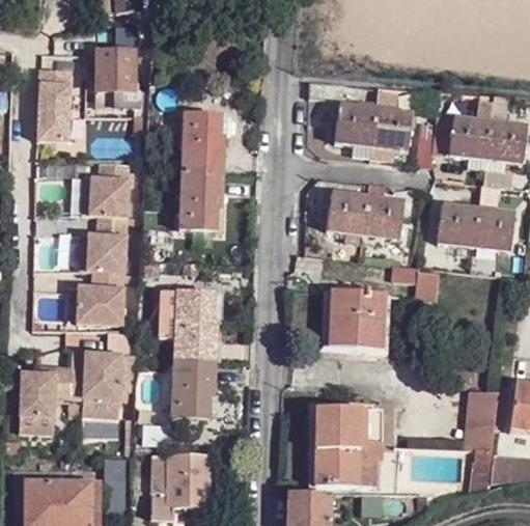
[(99,0),(100,11),(115,10),(114,0),(99,0)]
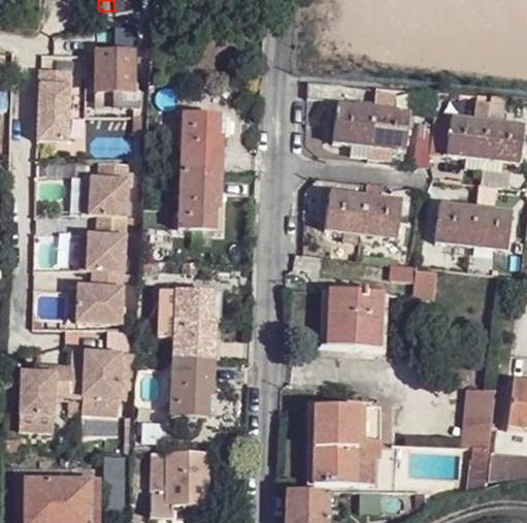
[(113,0),(114,10),(114,12),(140,10),(139,1),(139,0),(113,0)]
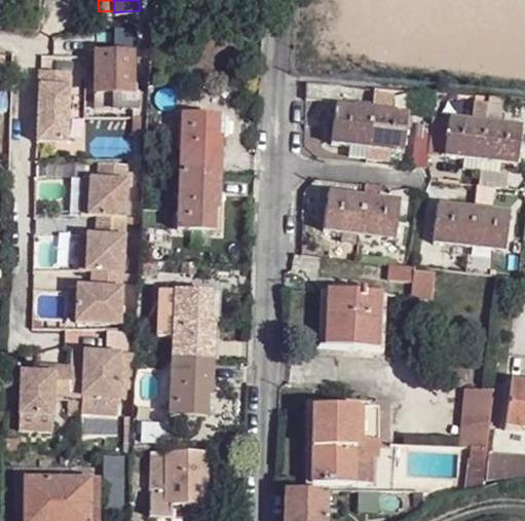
[(91,50),(76,50),(76,87),(92,87),(92,104),(111,105),(111,106),(130,105),(130,48),(91,49),(91,50)]
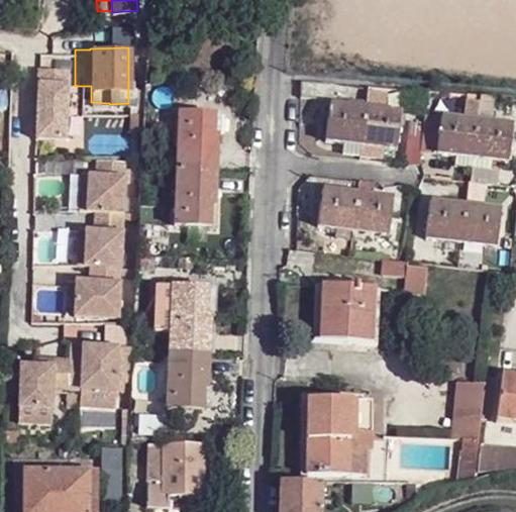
[(36,53),(36,65),(68,65),(68,53),(36,53)]
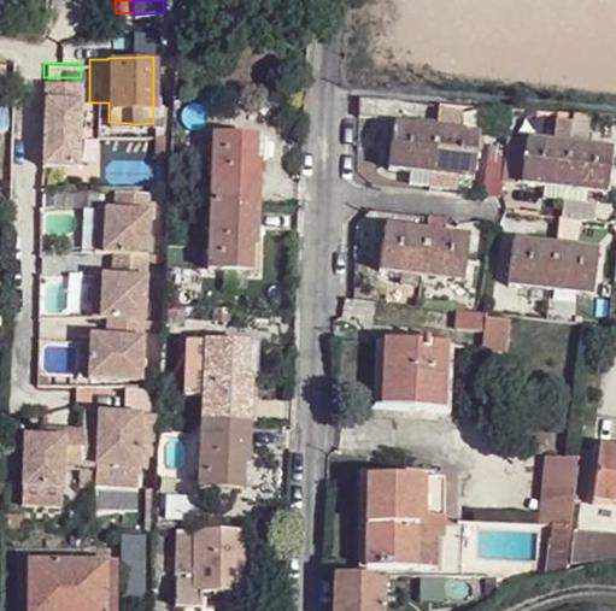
[(37,80),(40,160),(78,159),(77,80),(37,80)]
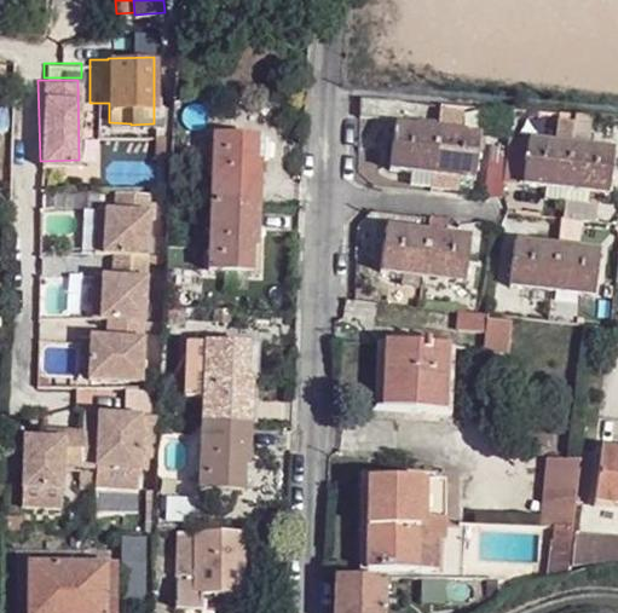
[(486,195),(504,196),(506,179),(547,183),(589,188),(610,190),(614,146),(588,144),(590,121),(575,119),(576,109),(561,108),(558,139),(510,136),(509,150),(491,149),(486,195)]
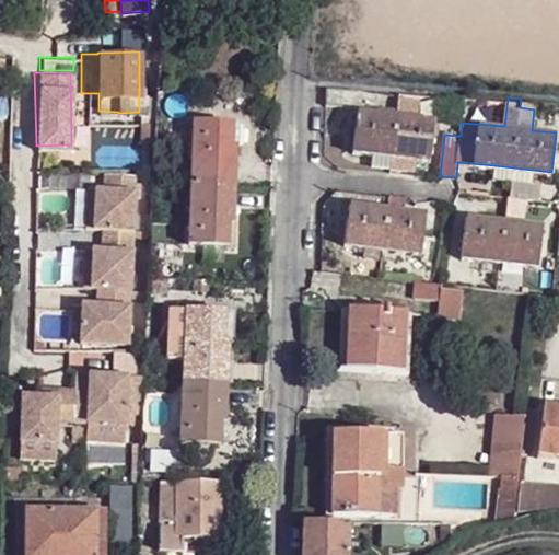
[(521,99),(520,107),(534,110),(535,101),(521,99)]
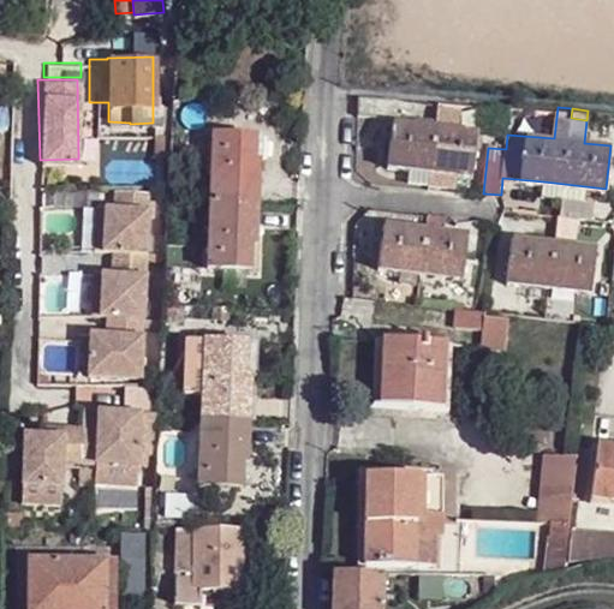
[(394,123),(389,166),(412,167),(410,179),(430,181),(449,184),(451,173),(474,174),(477,131),(457,129),(436,126),(416,124),(394,123)]
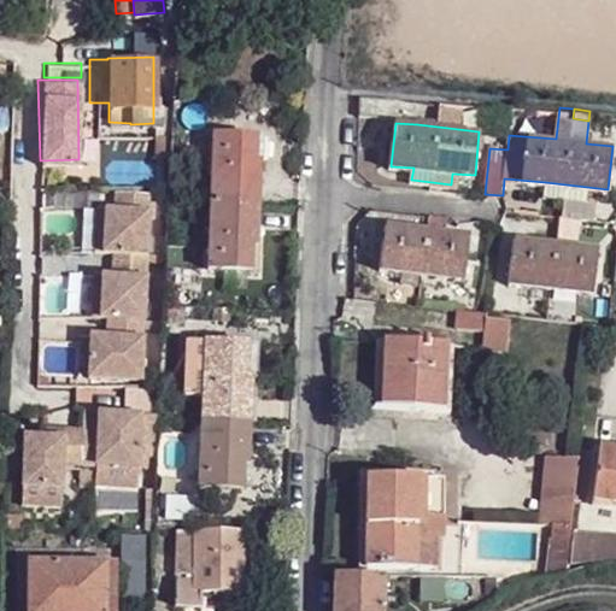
[(206,265),(230,265),(230,241),(250,241),(254,241),(257,157),(252,156),(233,156),(233,131),(210,130),(206,265)]
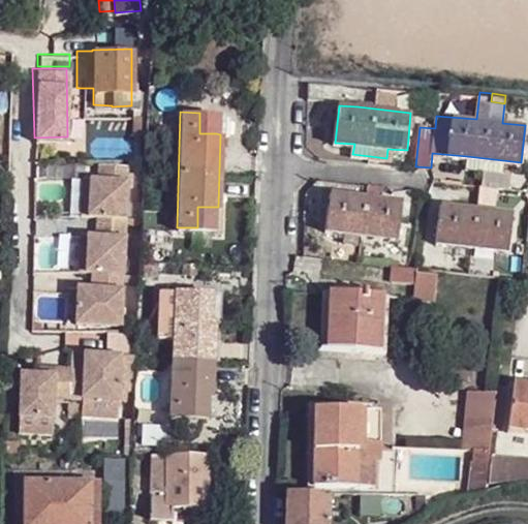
[(216,114),(199,113),(199,133),(216,133),(216,114)]
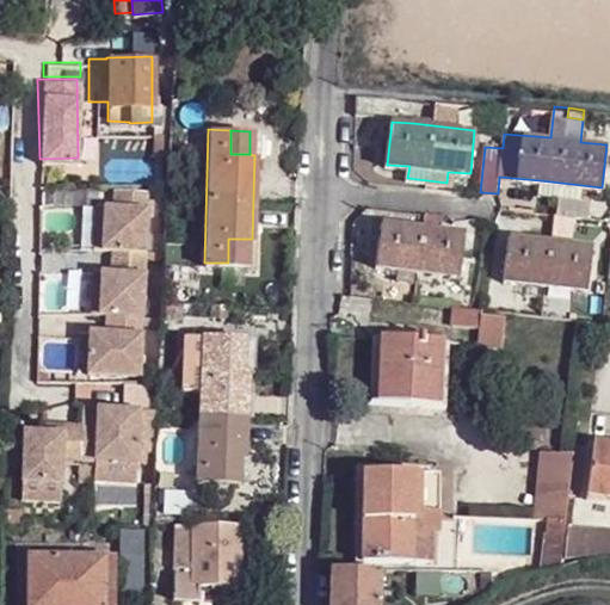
[(540,180),(538,192),(559,195),(560,193),(581,196),(581,185),(540,180)]
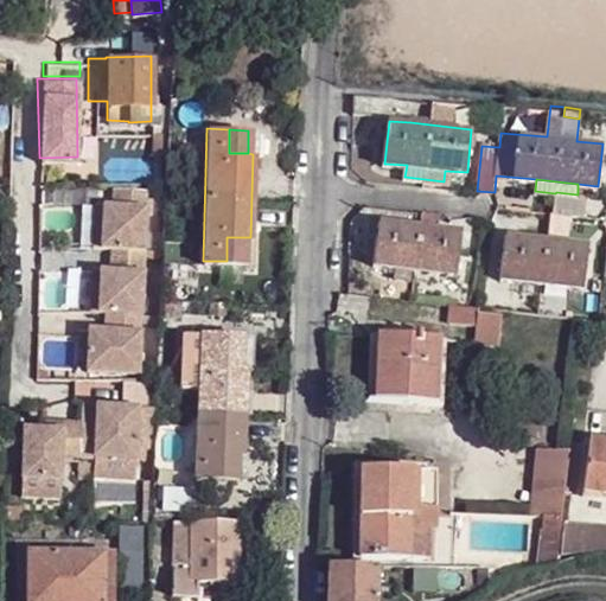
[(93,204),(90,247),(109,247),(131,248),(132,230),(144,230),(145,187),(110,187),(110,205),(93,204)]
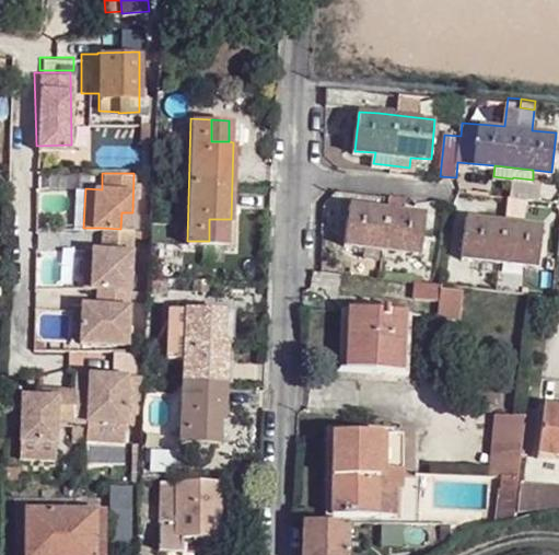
[(533,180),(513,177),(512,178),(511,195),(535,197),(537,181),(533,180)]
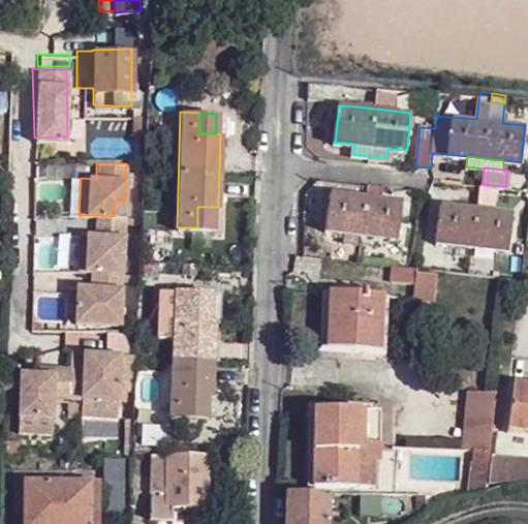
[(366,196),(330,192),(325,229),(345,233),(363,234),(379,236),(398,238),(402,201),(366,196)]
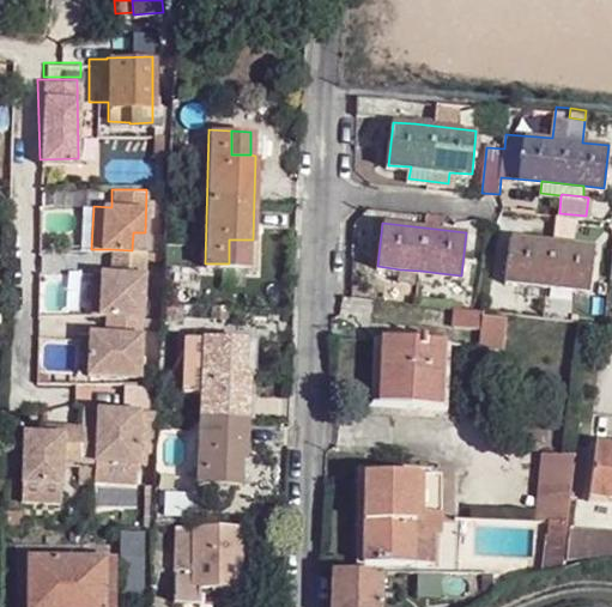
[(133,232),(132,250),(144,252),(145,232),(133,232)]
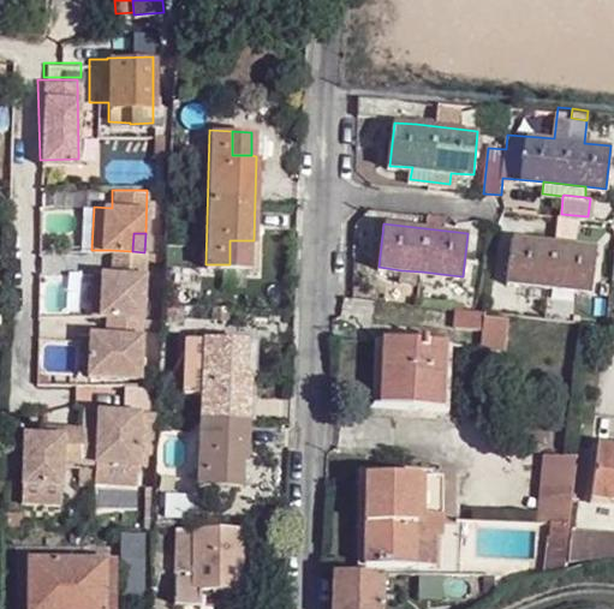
[(513,237),(507,281),(529,284),(548,285),(568,287),(590,290),(596,248),(554,242),(513,237)]
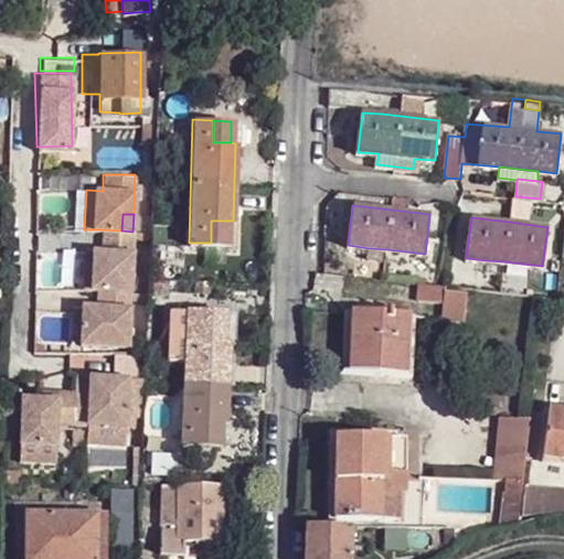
[(227,244),(229,221),(211,221),(211,243),(227,244)]
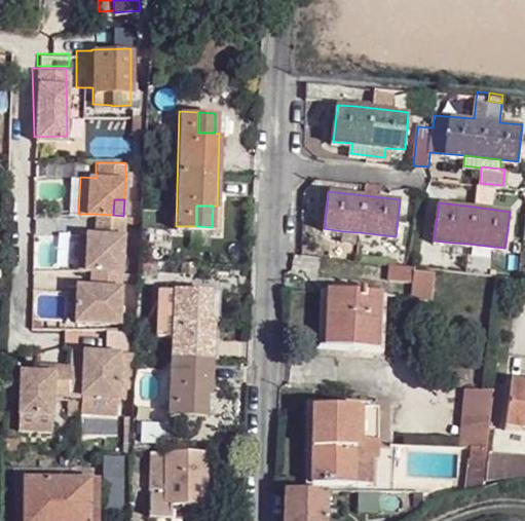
[(78,234),(76,271),(87,272),(111,273),(111,258),(121,258),(123,216),(113,215),(95,214),(94,235),(78,234)]
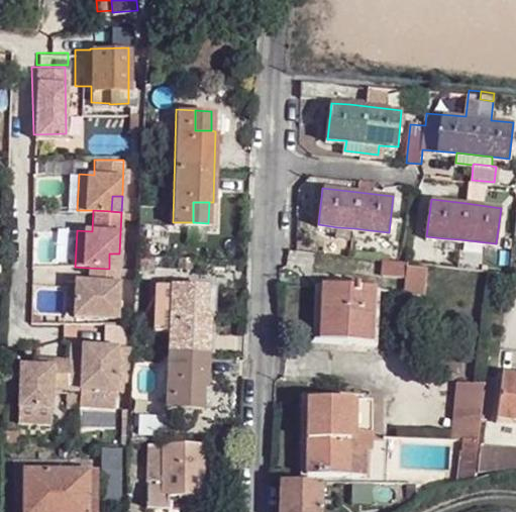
[(109,253),(109,269),(119,269),(119,253),(109,253)]
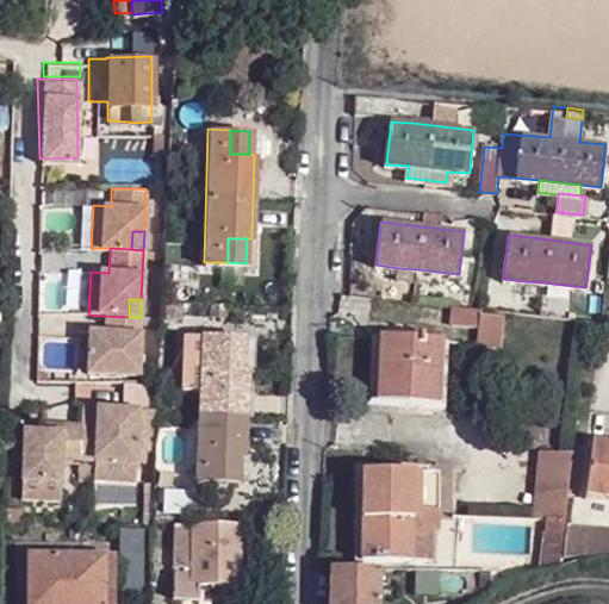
[(504,344),(507,312),(480,310),(482,305),(455,303),(453,323),(479,327),(478,342),(504,344)]
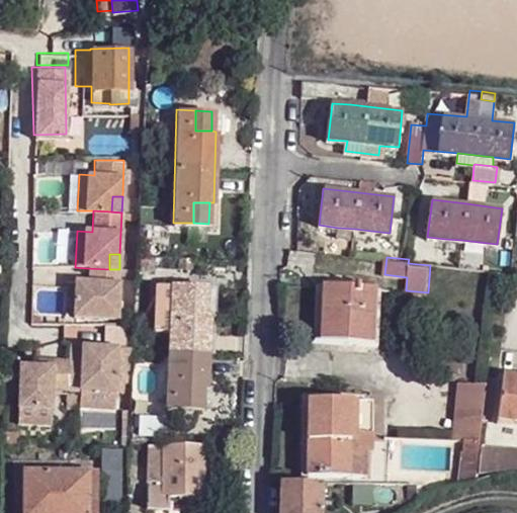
[(72,282),(71,317),(107,319),(107,309),(117,308),(119,269),(109,269),(86,268),(85,283),(72,282)]
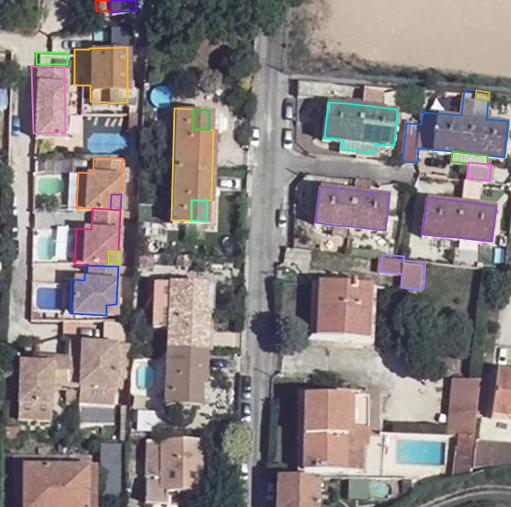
[(313,334),(367,338),(370,270),(352,268),(350,281),(315,278),(313,334)]
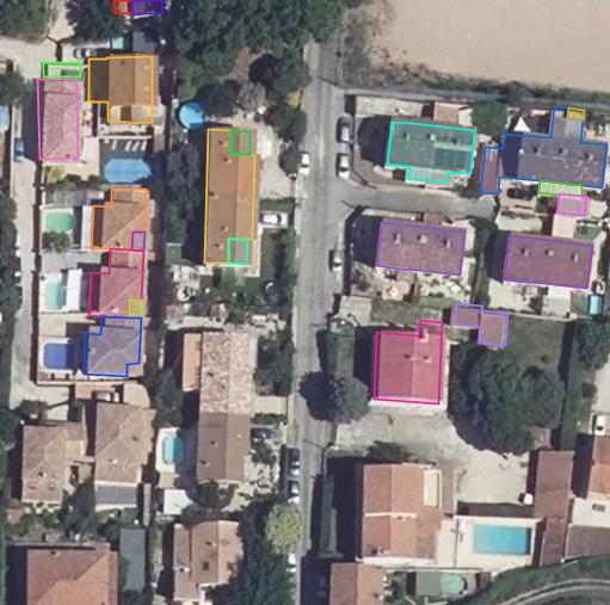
[(185,333),(182,387),(199,388),(202,334),(185,333)]
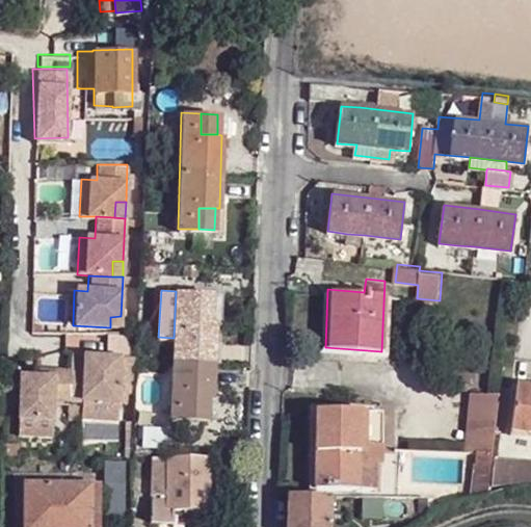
[(174,338),(171,417),(192,418),(192,395),(209,396),(213,396),(215,319),(211,319),(212,292),(176,291),(174,338)]
